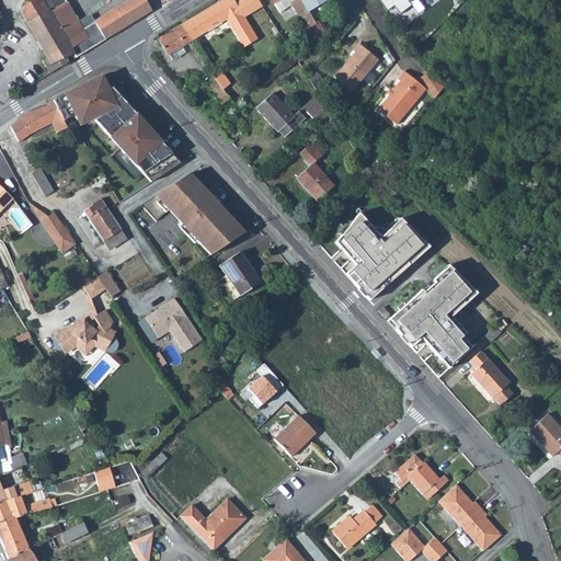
[(30,0),(20,6),(20,11),(46,57),(41,60),(49,73),(76,57),(70,48),(57,26),(69,19),(68,15),(72,13),(66,1),(48,12),(41,0),(30,0)]
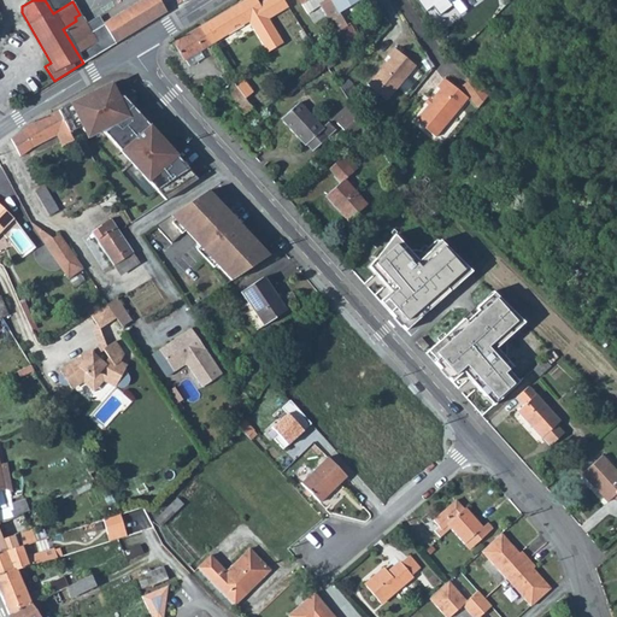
[(71,0),(45,0),(53,13),(72,1),(71,0)]
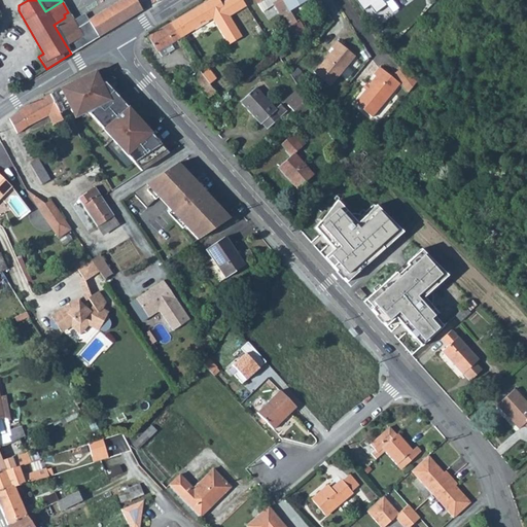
[(89,21),(77,28),(81,36),(66,45),(71,54),(142,10),(136,0),(118,0),(89,20),(89,21)]
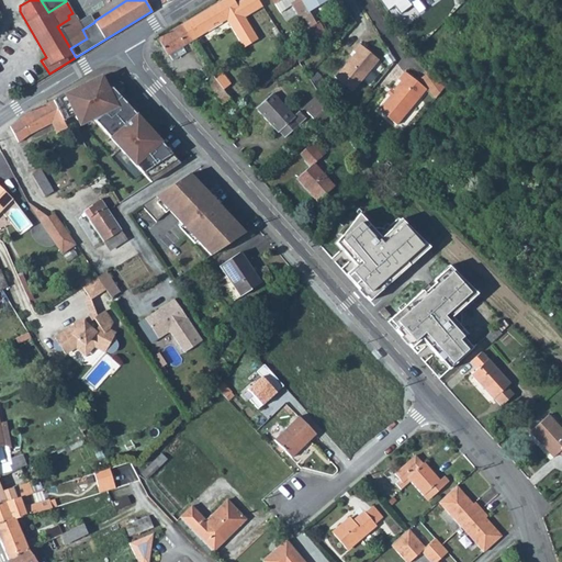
[(233,0),(218,0),(181,24),(191,40),(226,18),(244,46),(258,37),(244,15),(262,4),(259,0),(237,0),(235,2),(233,0)]
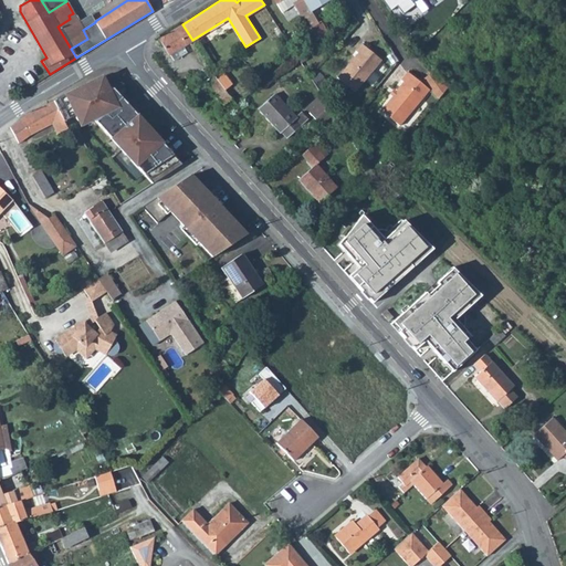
[(274,0),(281,11),(292,4),(297,12),(306,7),(302,0),(274,0)]
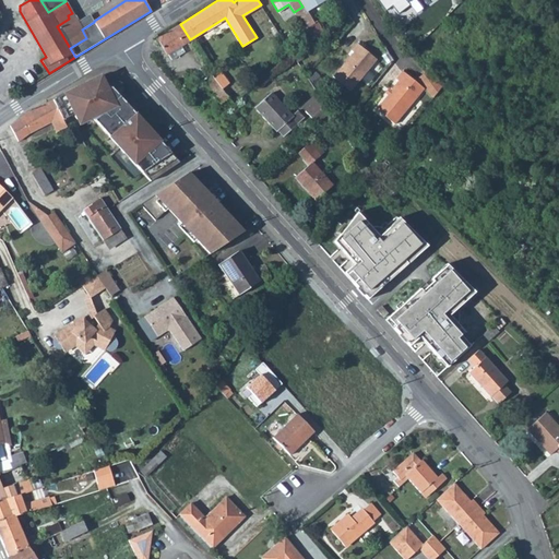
[(298,0),(302,7),(294,12),(305,28),(316,22),(317,21),(343,4),(340,0),(298,0)]
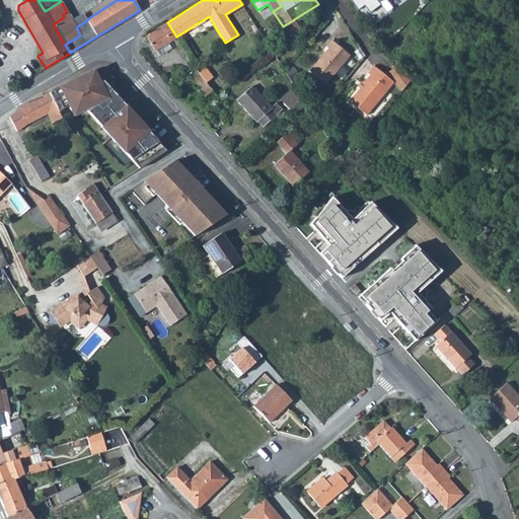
[(350,0),(358,10),(364,5),(369,12),(380,4),(378,2),(380,0),(350,0)]
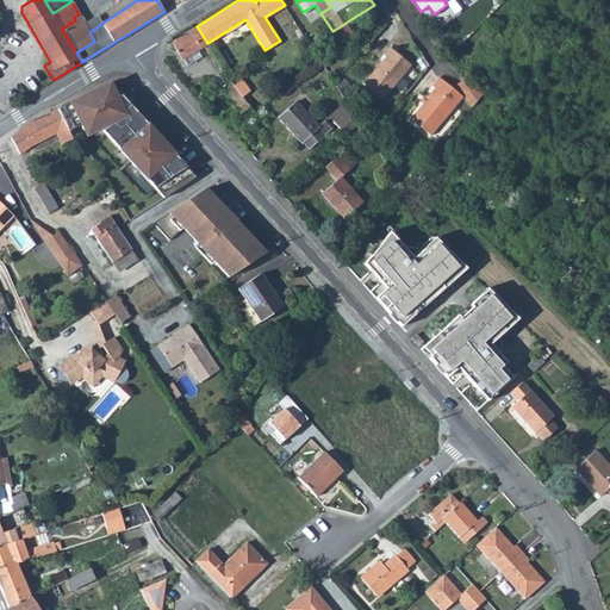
[(62,29),(76,53),(94,42),(89,32),(79,14),(74,17),(75,20),(62,29)]
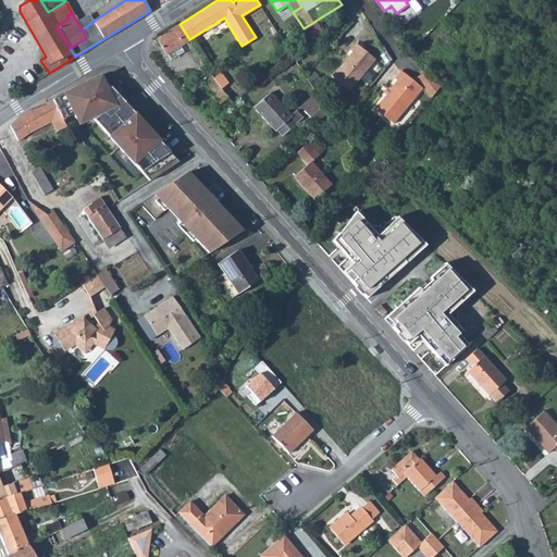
[(314,22),(304,28),(308,34),(318,28),(314,22)]
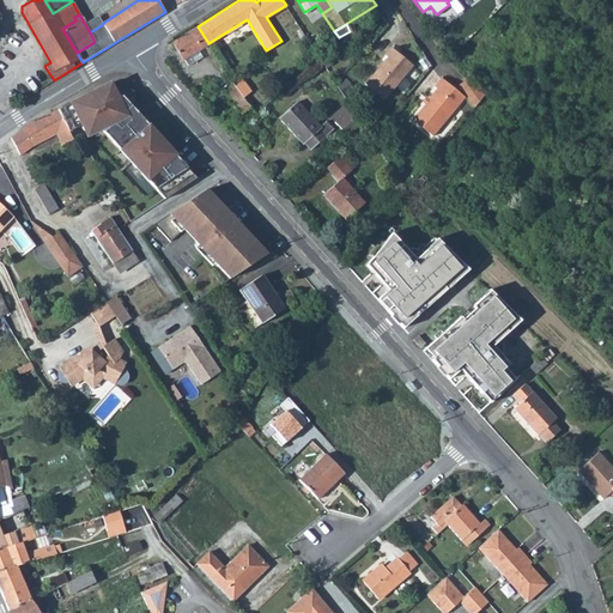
[(208,43),(198,26),(171,42),(181,60),(183,59),(187,66),(201,58),(198,50),(208,43)]
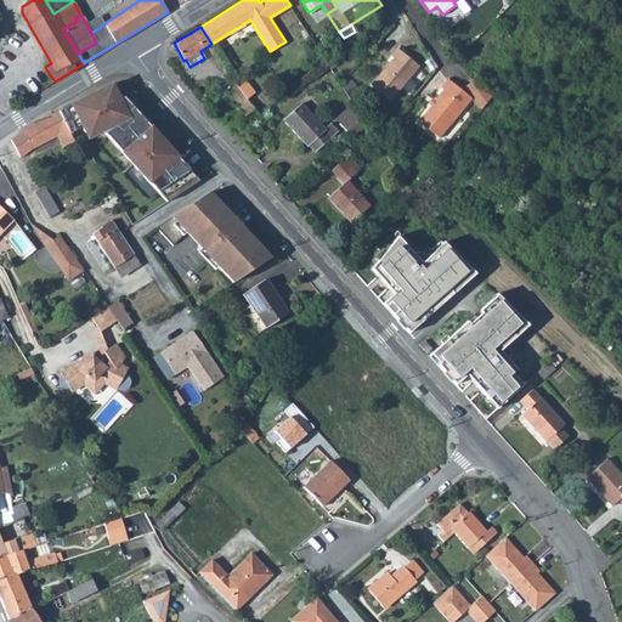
[(419,67),(397,49),(390,57),(393,58),(371,86),(390,102),(419,67)]
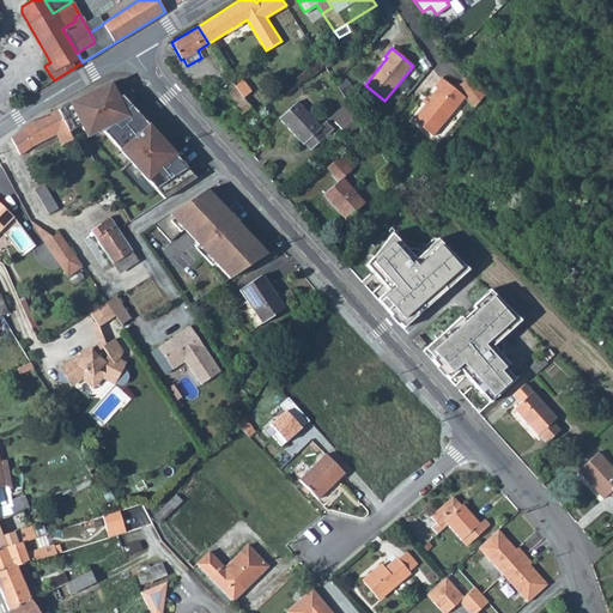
[(471,76),(457,85),(472,104),(475,105),(485,95),(471,76)]
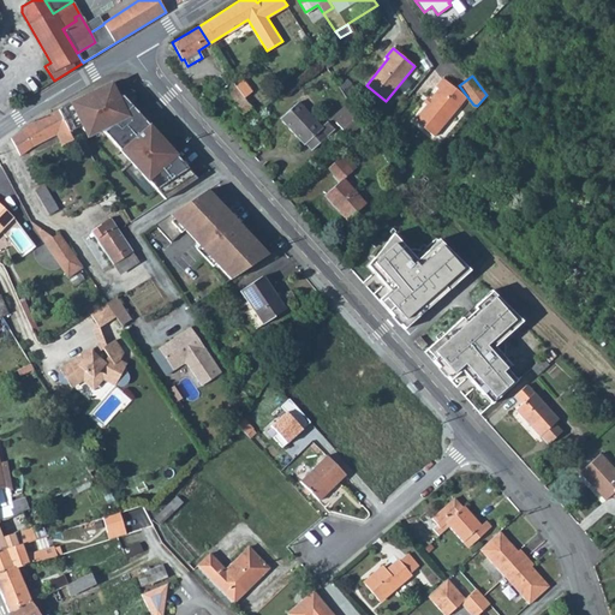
[(429,100),(425,105),(413,120),(433,136),(465,96),(441,78),(434,87),(437,89),(429,100)]
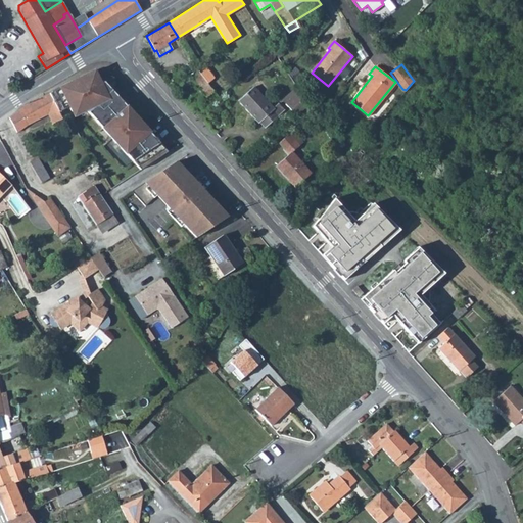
[(208,70),(202,76),(205,81),(211,76),(208,70)]
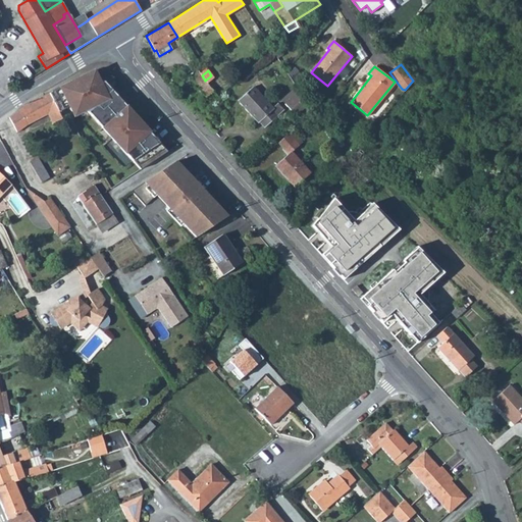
[(94,71),(50,93),(58,110),(68,105),(71,110),(76,115),(87,110),(141,169),(167,152),(128,109),(121,101),(112,92),(94,71)]
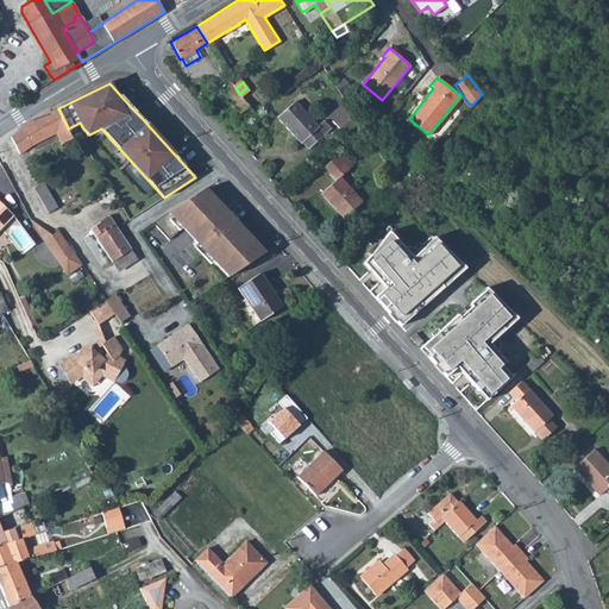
[(236,88),(232,85),(223,92),(239,113),(249,106),(239,94),(236,88)]
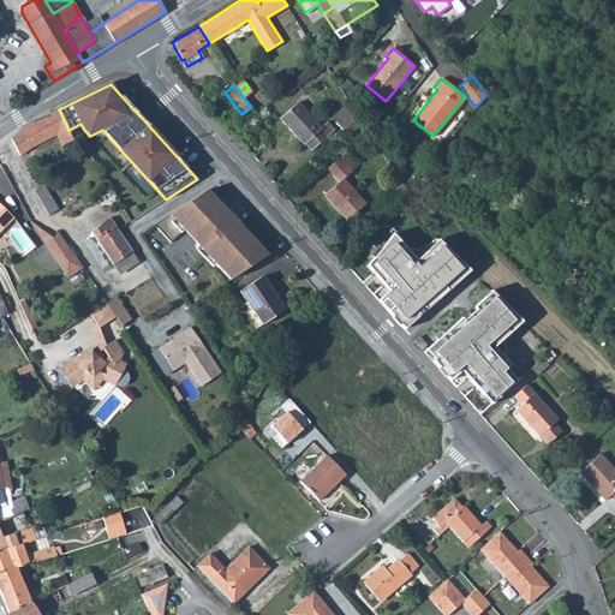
[(298,101),(280,117),(303,144),(305,143),(311,150),(334,129),(326,121),(321,126),(298,101)]
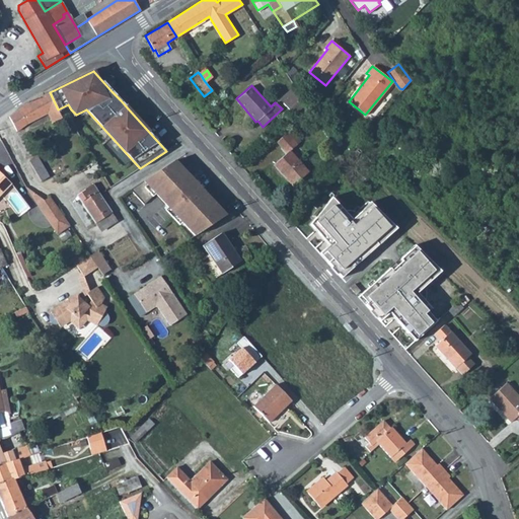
[(294,86),(280,100),(294,116),(306,104),(294,86)]
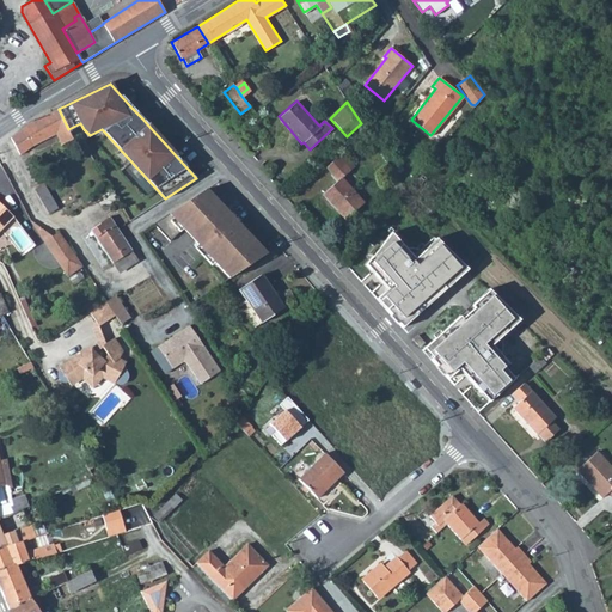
[(22,129),(11,138),(19,154),(31,146),(55,133),(61,144),(72,138),(68,129),(59,109),(32,122),(22,129)]
